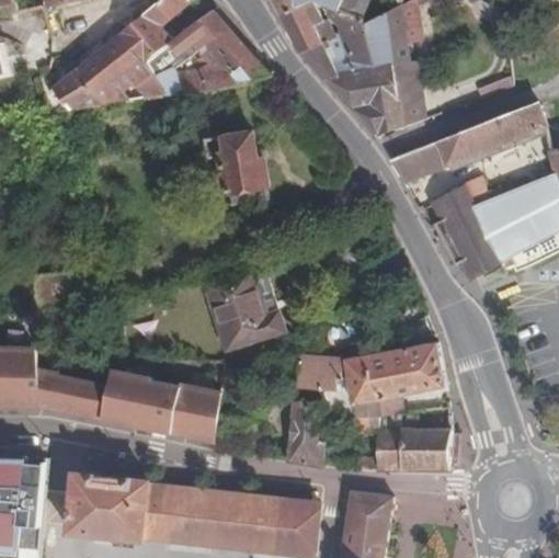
[(157,0),(147,9),(159,24),(191,0),(157,0)]
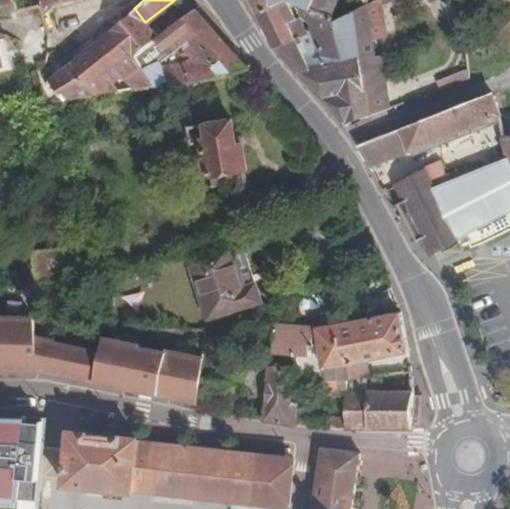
[(299,4),(307,6),(309,0),(250,0),(254,8),(276,0),(287,0),(299,4)]
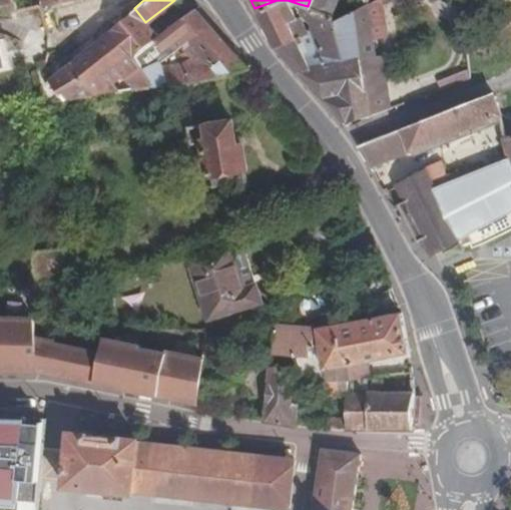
[(308,6),(300,4),(300,12),(312,28),(315,38),(301,42),(299,38),(305,35),(297,17),(293,19),(285,0),(277,0),(254,8),(270,40),(294,67),(341,59),(332,19),(331,14),(308,6)]
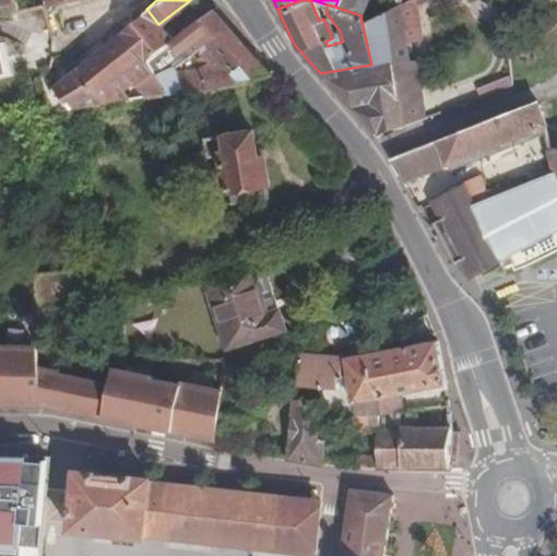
[(371,64),(320,73),(372,132),(423,114),(419,52),(411,54),(403,0),(396,0),(362,21),(371,64)]
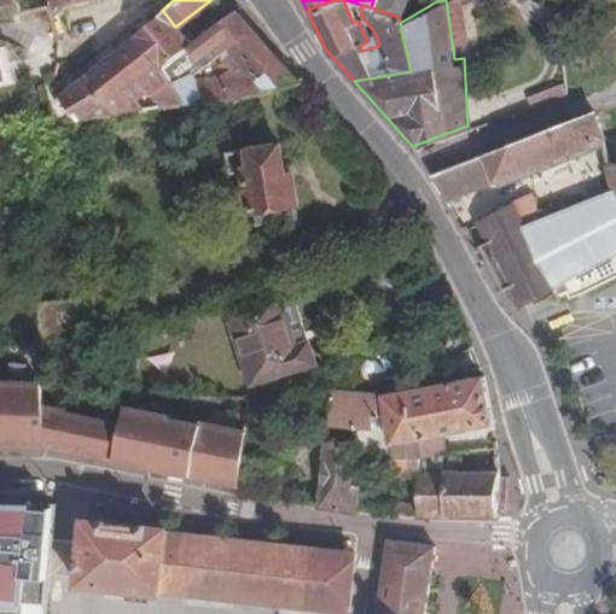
[(189,42),(175,27),(162,10),(135,31),(157,64),(189,42)]
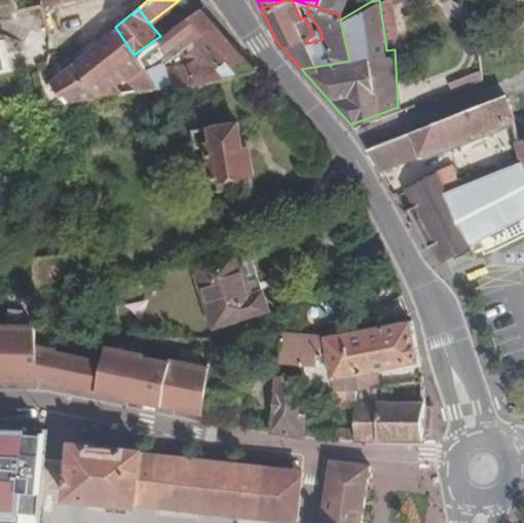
[(134,54),(154,86),(253,70),(200,9),(160,36),(134,54)]
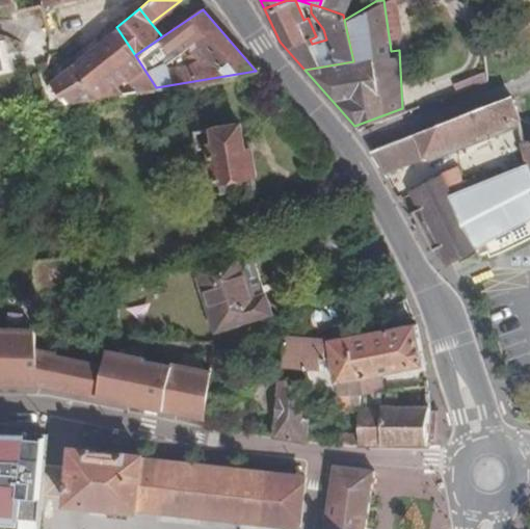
[(156,87),(135,55),(116,27),(73,60),(100,97),(156,87)]
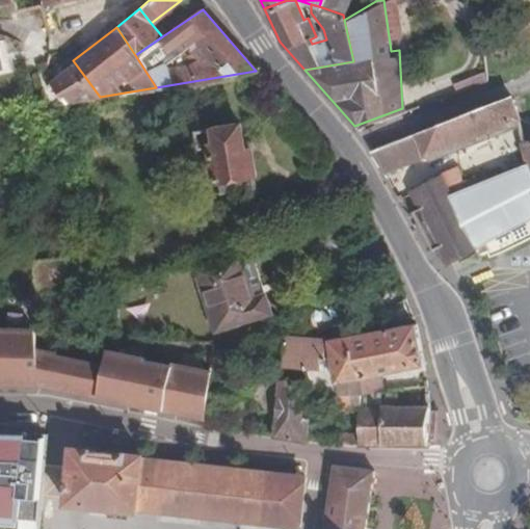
[(100,97),(73,60),(35,90),(47,105),(100,97)]
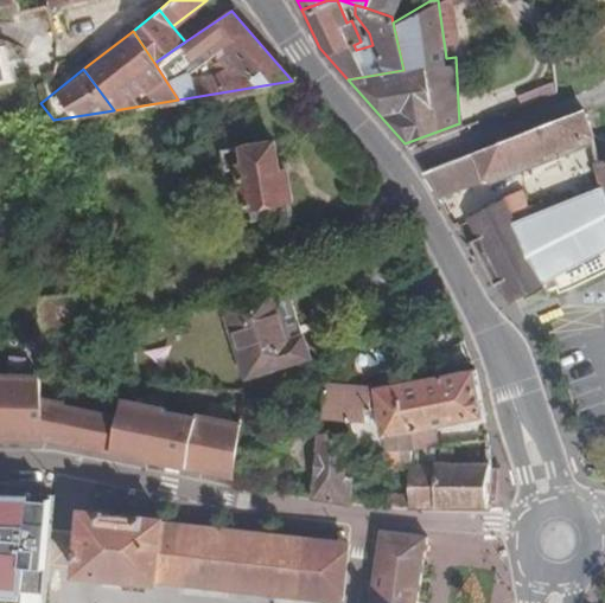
[(437,196),(590,136),(583,110),(422,170),(437,196)]
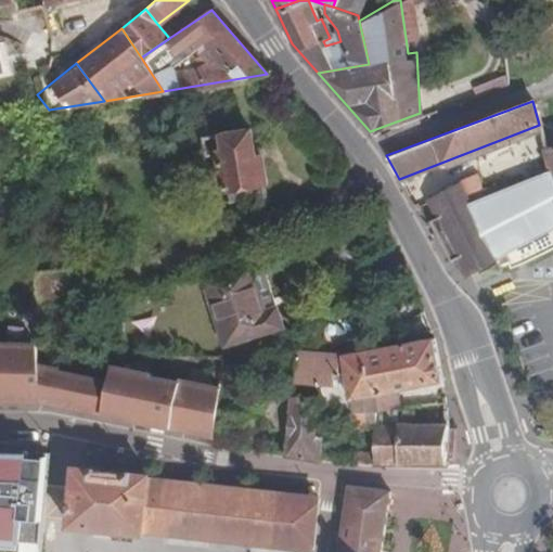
[(227,187),(262,182),(266,181),(261,154),(254,155),(249,129),(202,138),(206,156),(217,155),(222,188),(227,187)]
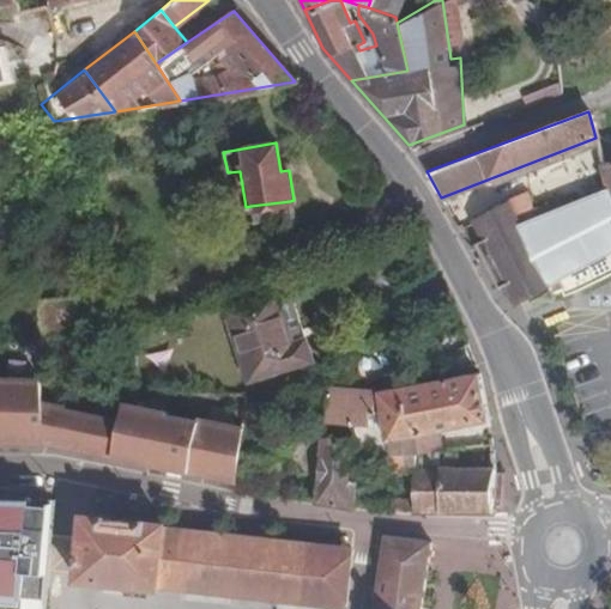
[(610,266),(610,187),(610,184),(520,223),(512,203),(473,223),(481,236),(475,239),(497,284),(503,281),(515,303),(561,278),(610,266)]
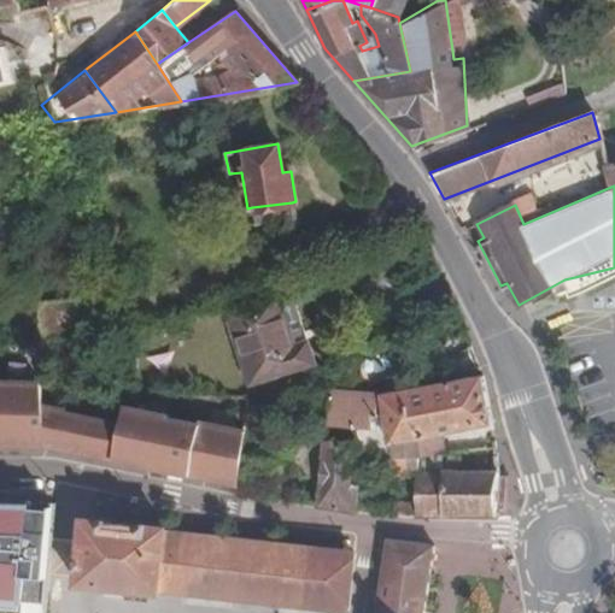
[(294,218),(292,202),(252,207),(256,224),(294,218)]
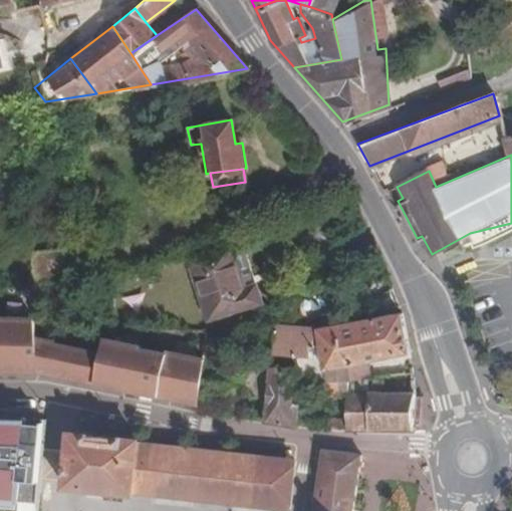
[(29,283),(41,281),(61,278),(57,244),(25,250),(29,283)]
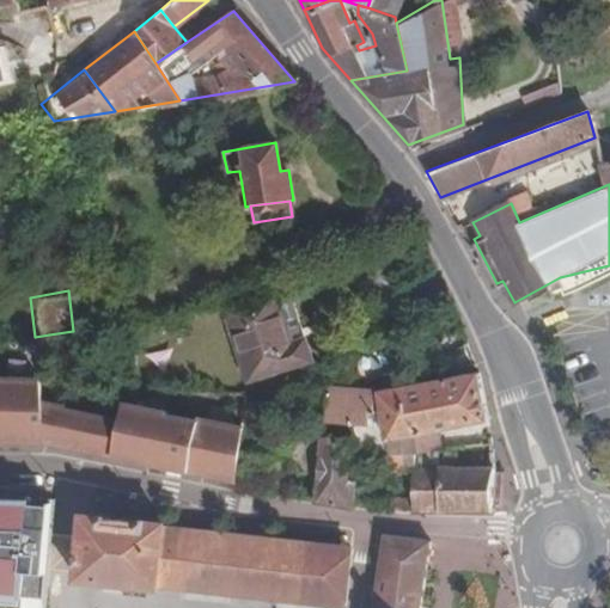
[(291,290),(279,293),(291,341),(304,338),(291,290)]
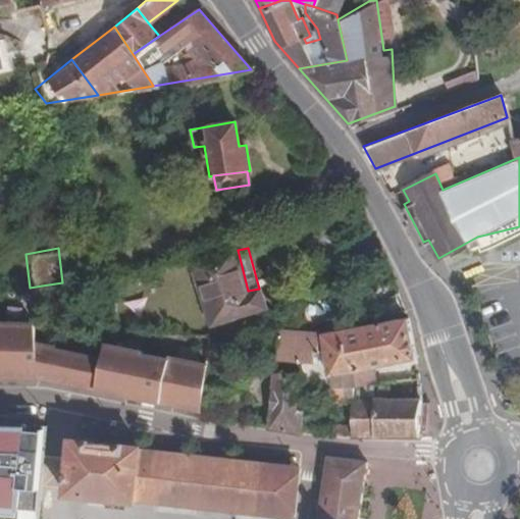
[(248,291),(238,250),(196,261),(209,320),(263,306),(259,289),(248,291)]
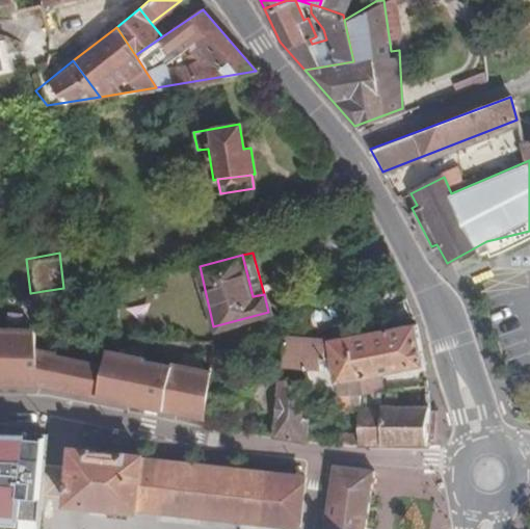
[(30,293),(34,322),(44,320),(42,305),(45,303),(43,291),(30,293)]
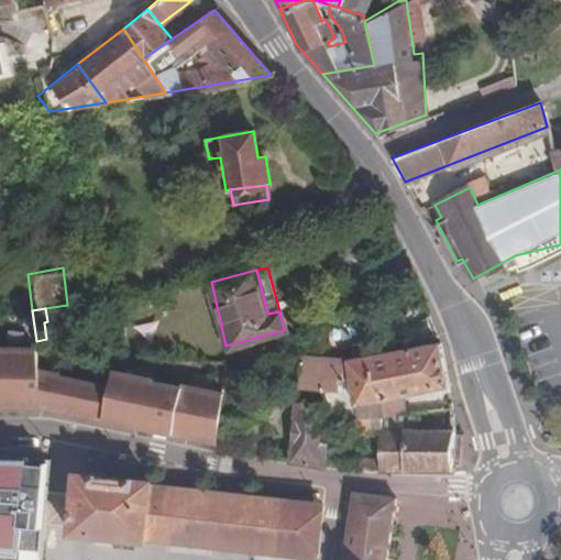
[(358,415),(377,414),(402,412),(400,395),(447,386),(439,343),(349,359),(358,415)]
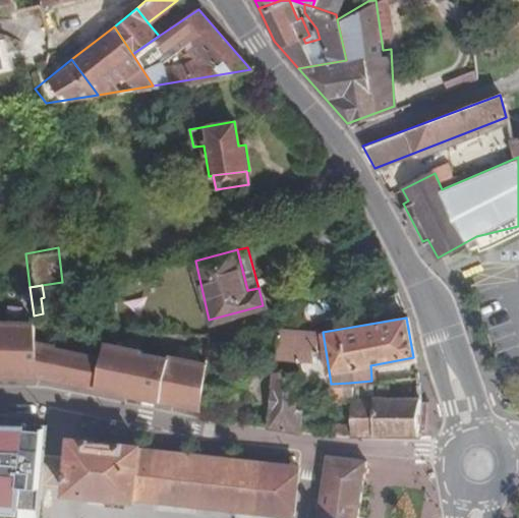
[(41,361),(200,405),(205,365),(167,355),(166,358),(140,353),(141,351),(104,343),(103,357),(56,349),(56,347),(37,340),(34,319),(0,320),(0,370),(26,364),(26,361),(41,361)]
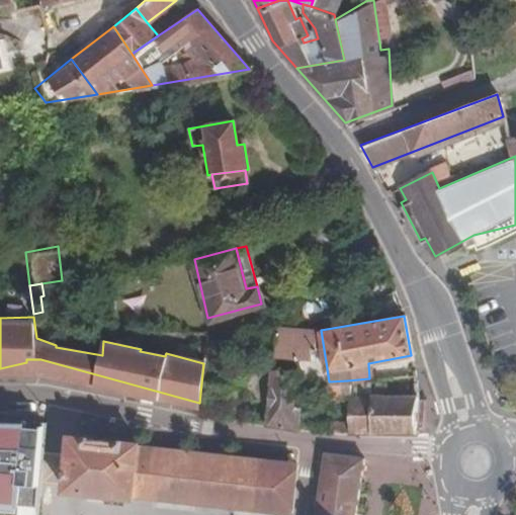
[(313,360),(309,333),(276,329),(274,356),(313,360)]
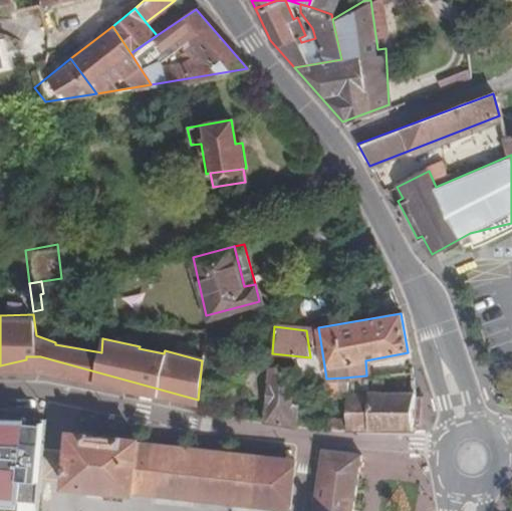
[(293,396),(295,375),(295,368),(243,365),(240,396),(268,398),(266,420),(298,425),(300,396),(293,396)]
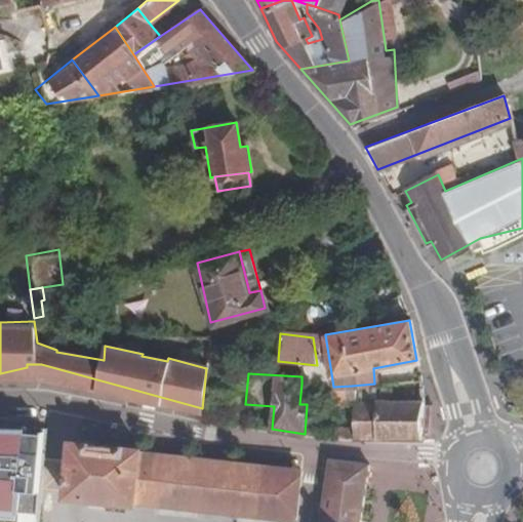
[(353,401),(352,386),(333,387),(327,387),(328,404),(353,403),(353,401)]
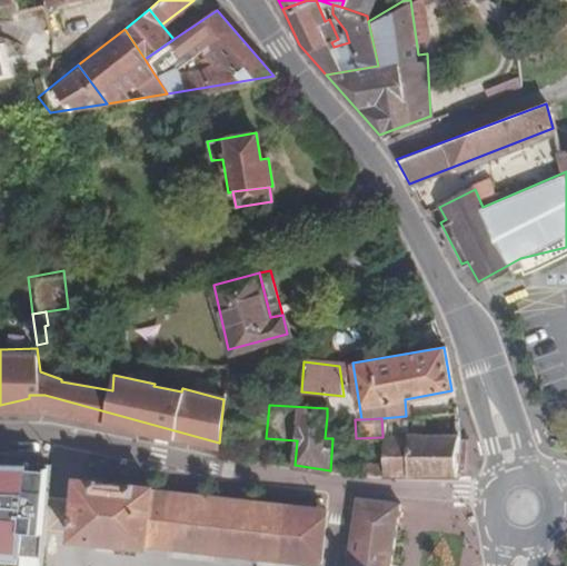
[(457,459),(459,435),(408,433),(408,436),(383,435),(383,437),(385,463),(385,475),(456,475),(457,459)]
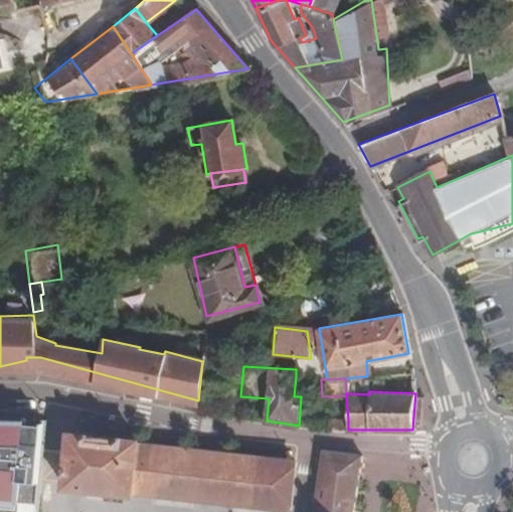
[(415,393),(413,415),(421,415),(422,393),(415,393)]
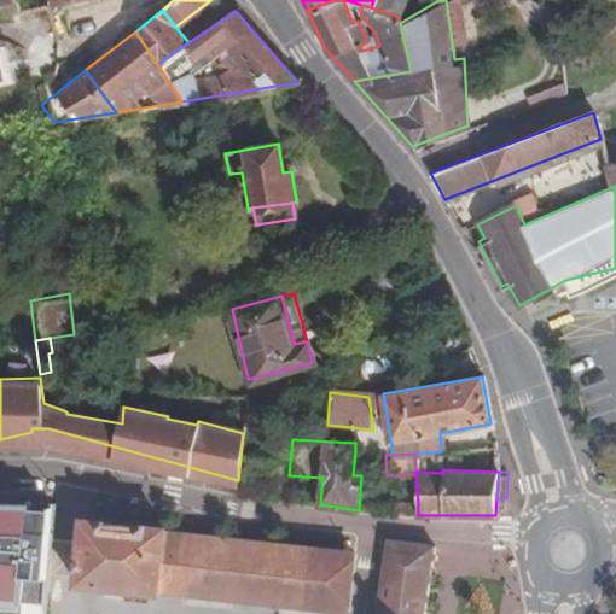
[(0,596),(21,597),(19,613),(46,613),(56,509),(34,507),(34,502),(0,501),(0,596)]
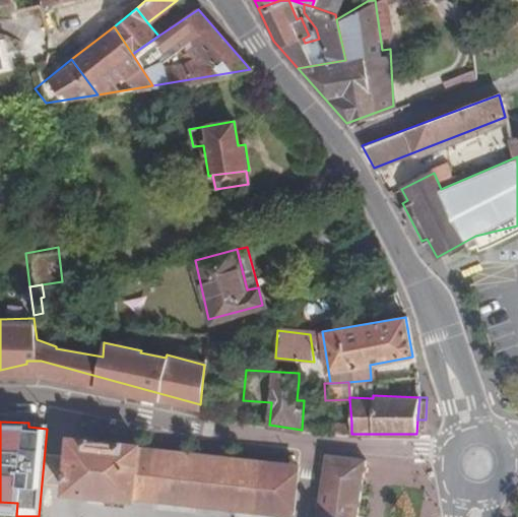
[(351,434),(351,423),(322,422),(322,434),(351,434)]
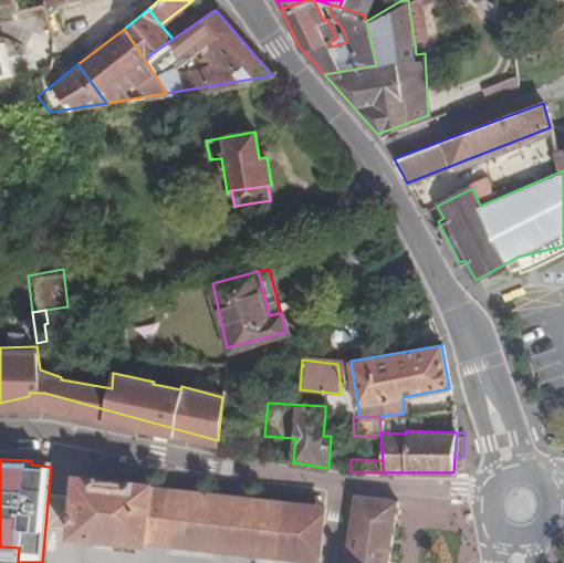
[(260,552),(305,556),(321,559),(327,507),(155,487),(155,483),(79,473),(72,535),(148,544),(148,539),(260,552)]
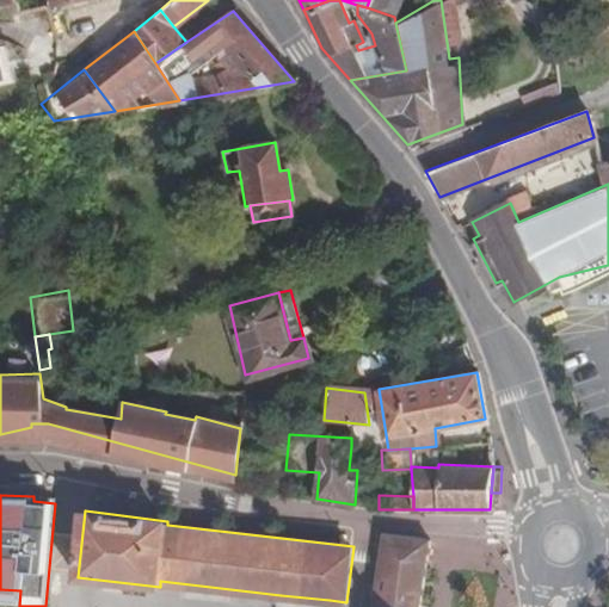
[(422,606),(432,540),(388,534),(376,606),(422,606)]
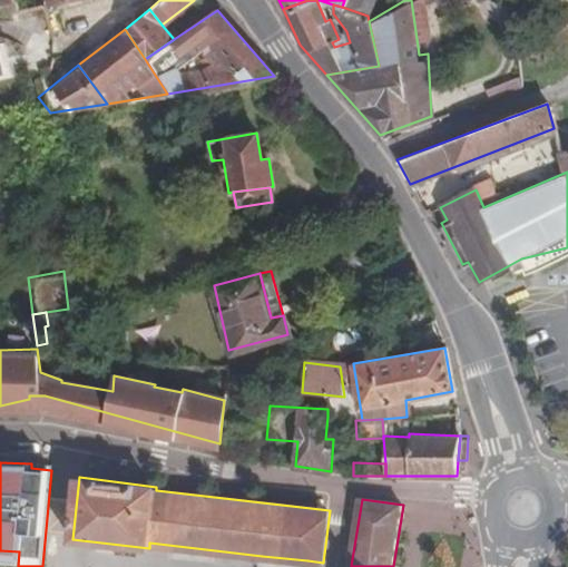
[(306,566),(307,560),(262,556),(260,566),(306,566)]
